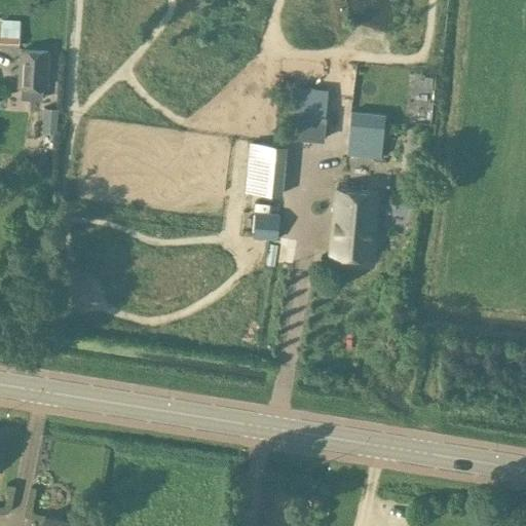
[(0,45),(20,47),(21,36),(0,34),(0,45)]
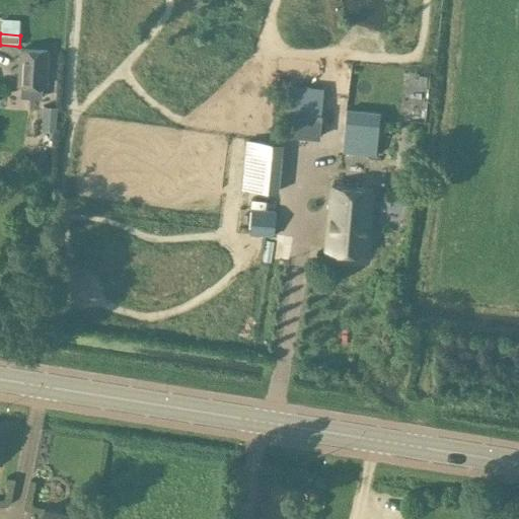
[(19,84),(46,85),(48,50),(21,49),(19,84)]
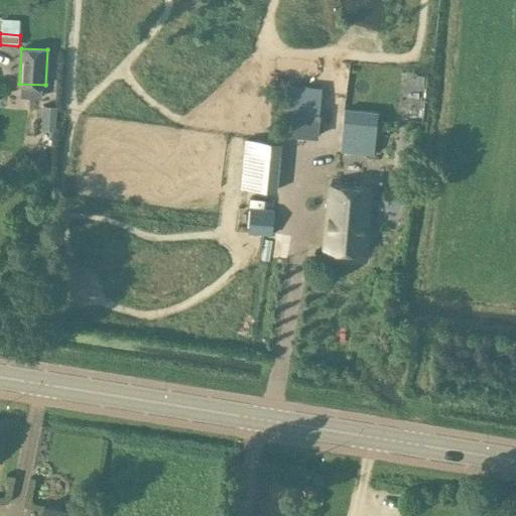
[(287,77),(286,129),(318,130),(319,78),(287,77)]
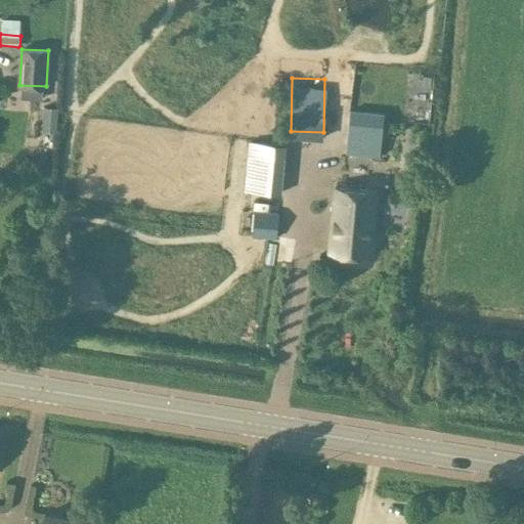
[(47,107),(46,132),(58,132),(59,107),(47,107)]
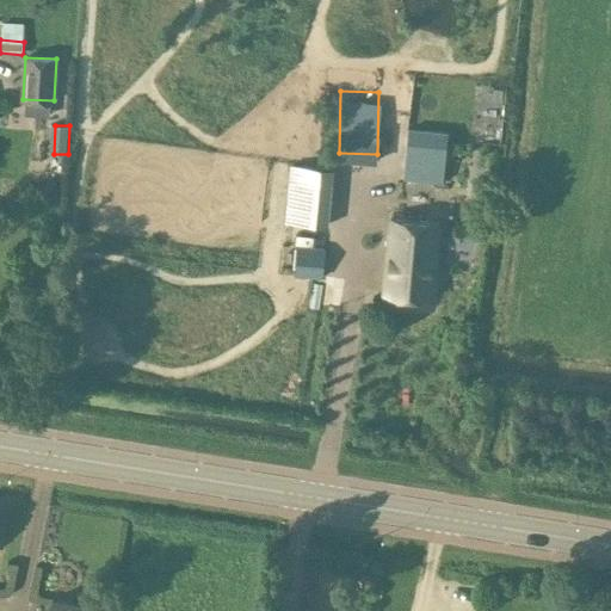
[(443,183),(448,131),(408,128),(403,179),(443,183)]
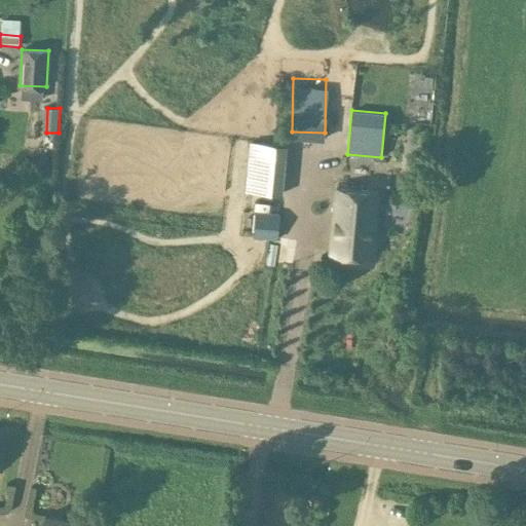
[(246,190),(283,194),(287,145),(250,141),(246,190)]
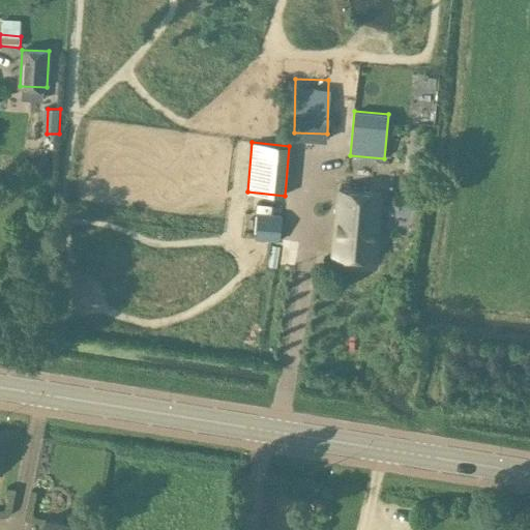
[(333,254),(375,257),(381,193),(339,188),(333,254)]
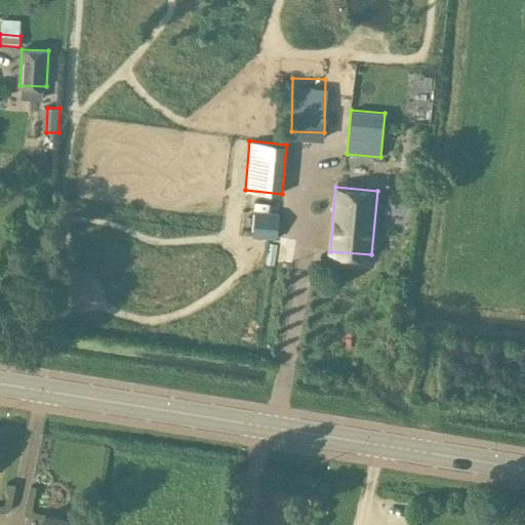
[(254,211),(254,212),(252,236),(277,239),(280,213),(254,211)]
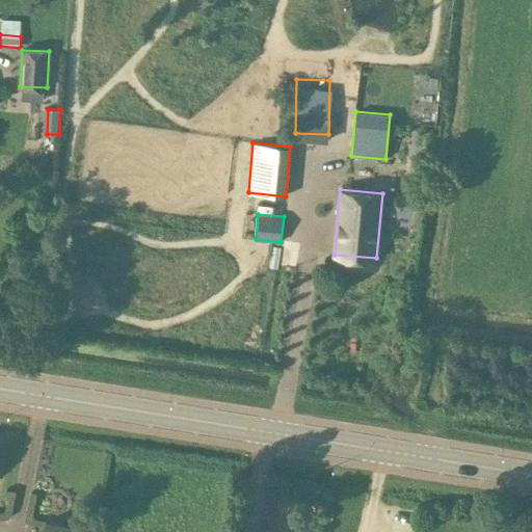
[(84,531),(85,528),(46,521),(44,531),(84,531)]
